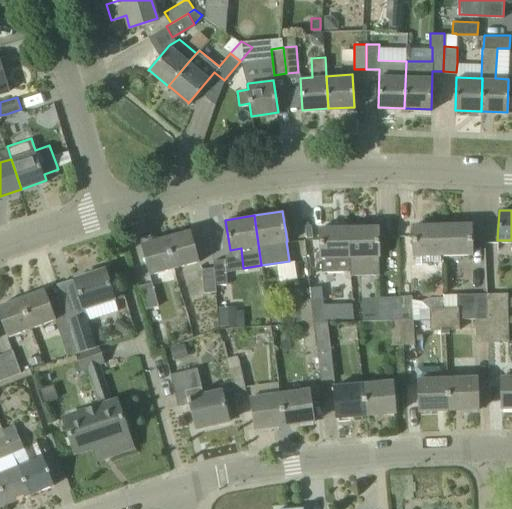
[(443,254),(472,253),(471,222),(442,223),(443,254)]
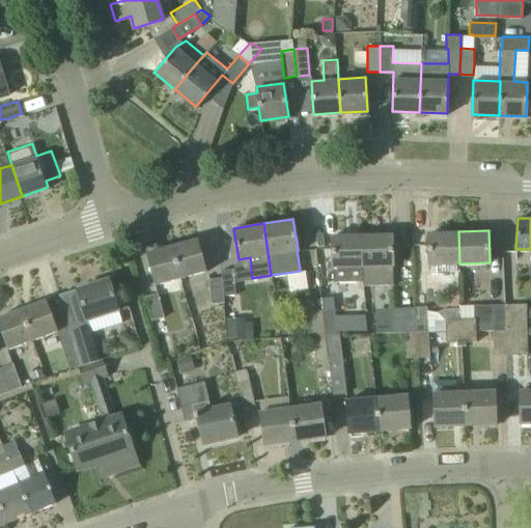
[(459,269),(459,264),(458,231),(428,232),(429,264),(430,264),(430,272),(445,272),(445,269),(459,269)]
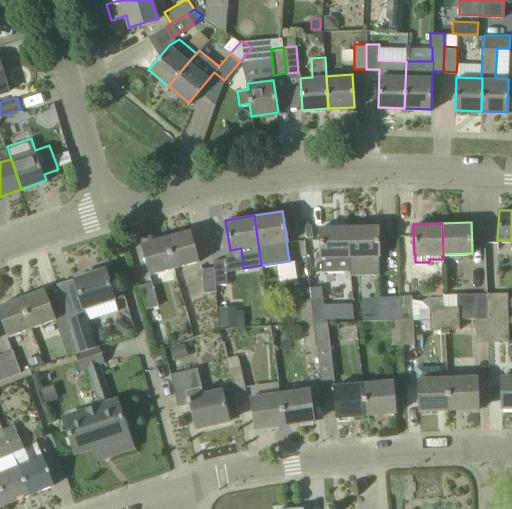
[(351,274),(349,225),(320,226),(320,257),(321,270),(349,270),(350,274),(351,274)]
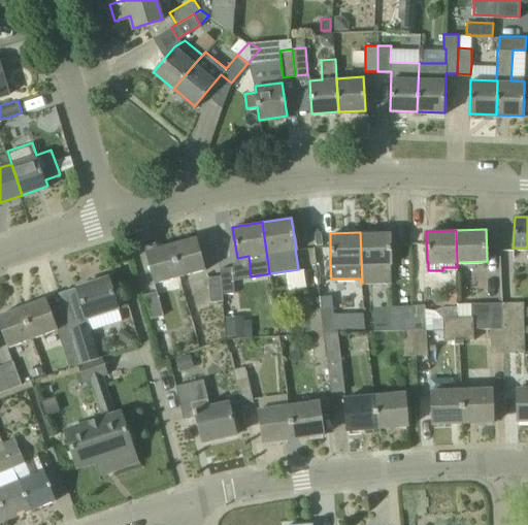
[(362,283),(391,282),(390,232),(360,232),(362,283)]
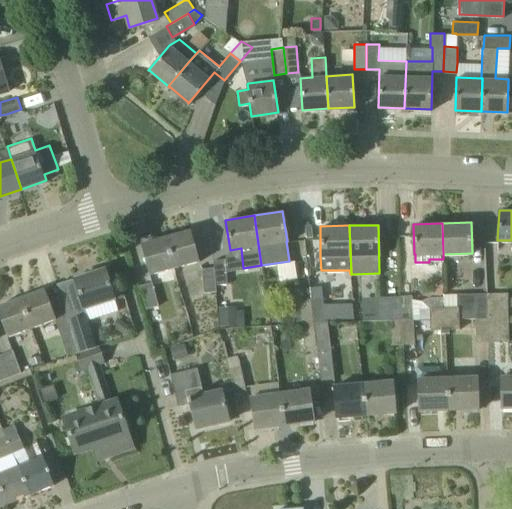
[(174,266),(199,259),(191,229),(166,236),(174,266)]
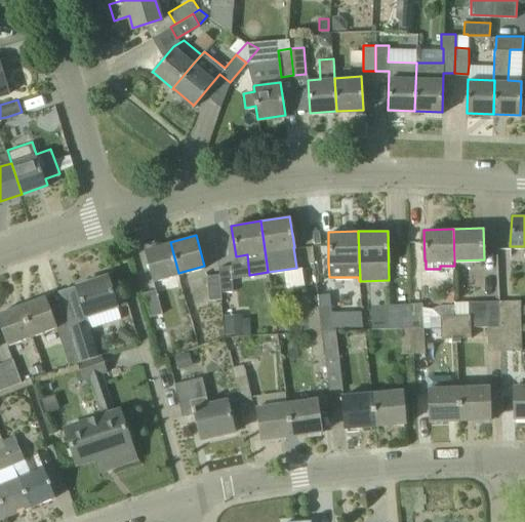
[(154,280),(177,274),(178,273),(170,242),(145,249),(153,280),(154,280)]
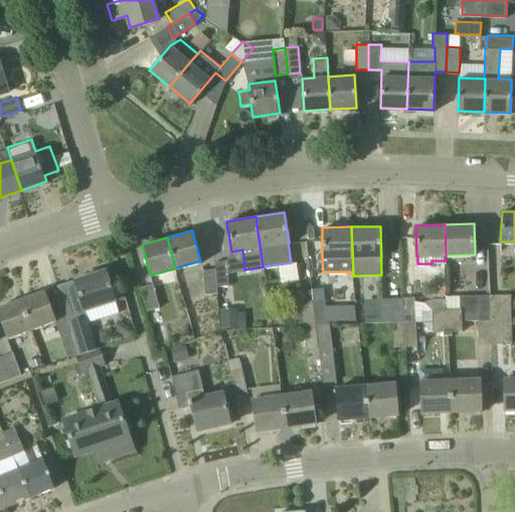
[(214,268),(216,292),(217,292),(217,285),(228,284),(225,259),(214,261),(214,268)]
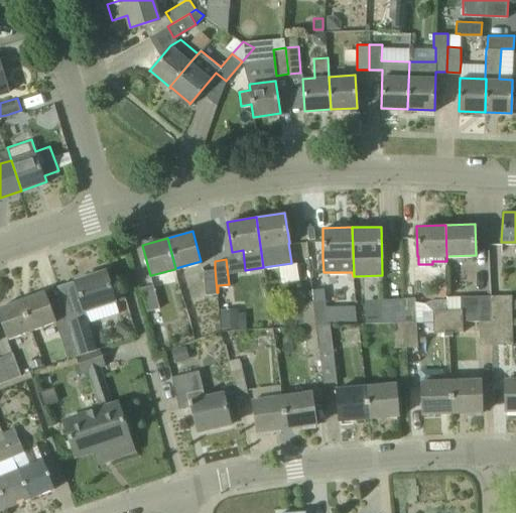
[(205,293),(217,292),(215,268),(203,269),(205,293)]
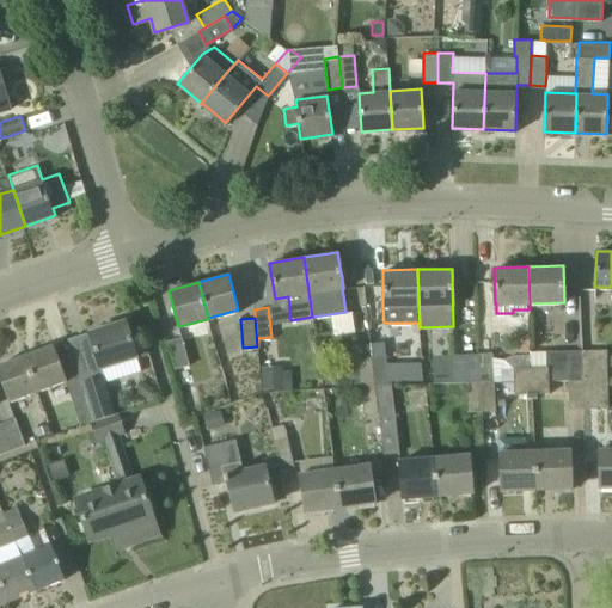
[(101,368),(136,356),(126,320),(90,331),(101,368)]
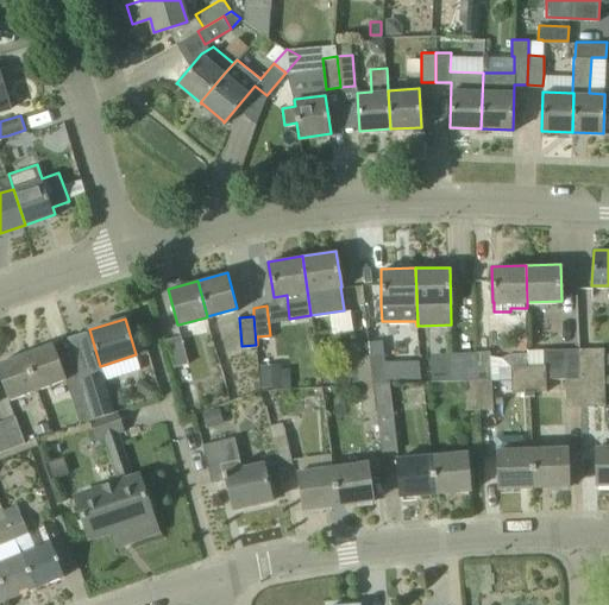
[(175,365),(188,361),(181,334),(167,338),(175,365)]
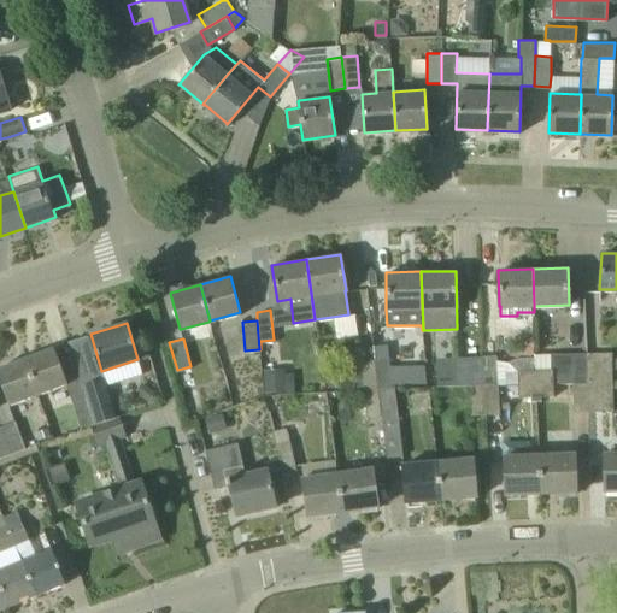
[(533,339),(519,339),(519,355),(533,355),(533,339)]
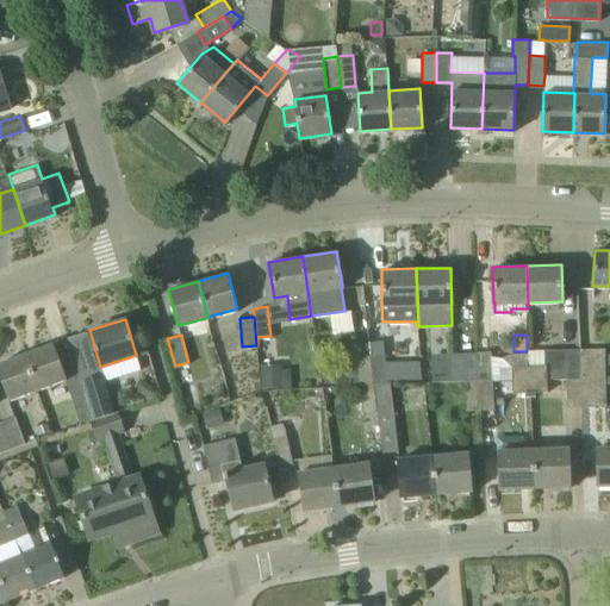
[(373,382),(387,380),(383,339),(371,341),(372,353),(369,354),(373,382)]
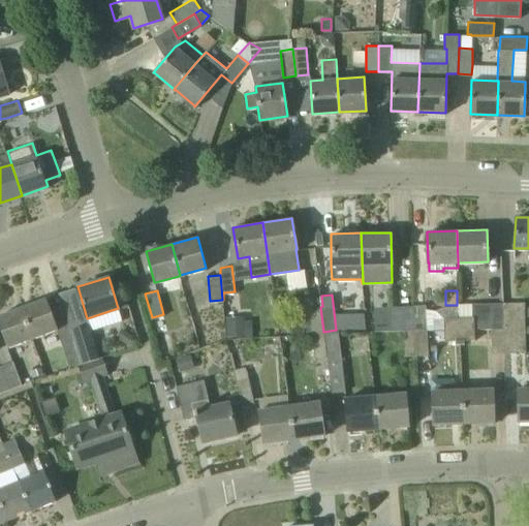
[(32,338),(58,329),(47,298),(21,307),(32,338)]
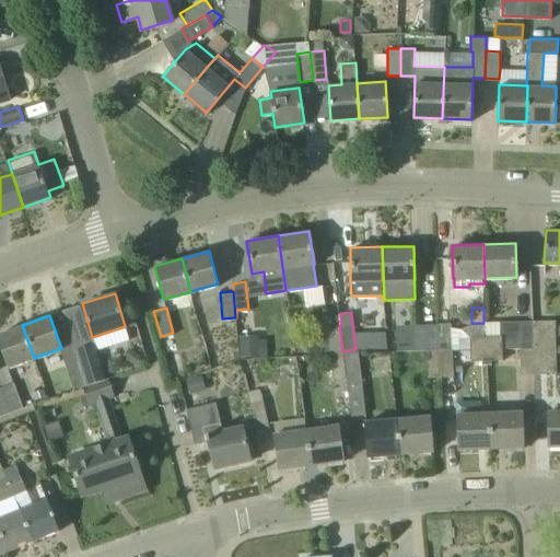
[(533,346),(555,345),(555,318),(532,320),(533,346)]
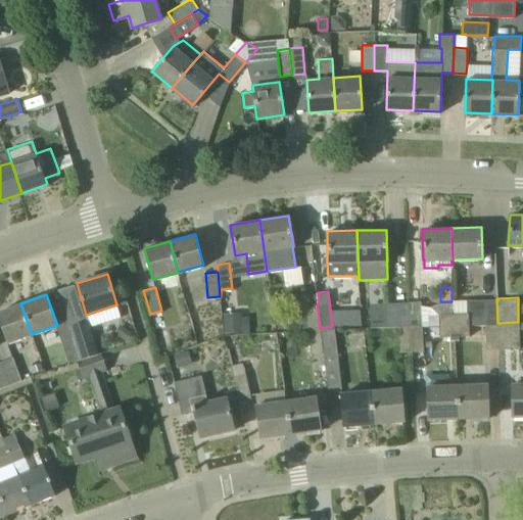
[(454,324),(469,324),(485,324),(497,323),(496,298),(452,299),(453,314),(454,314),(454,324)]
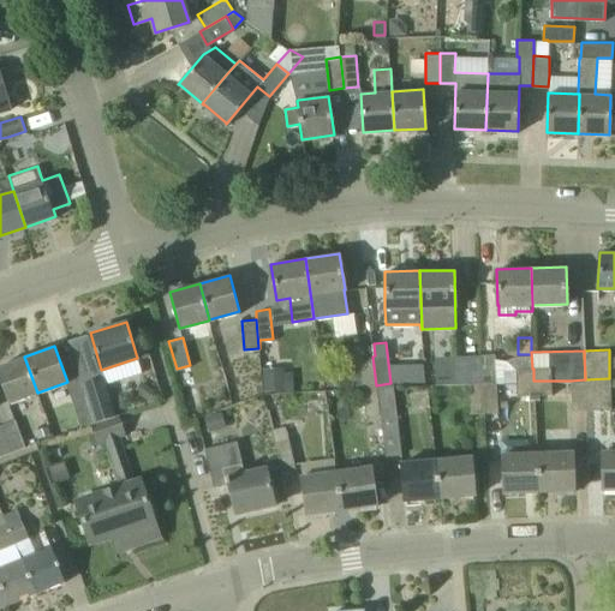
[(452,383),(469,382),(483,381),(481,353),(452,354),(452,383)]
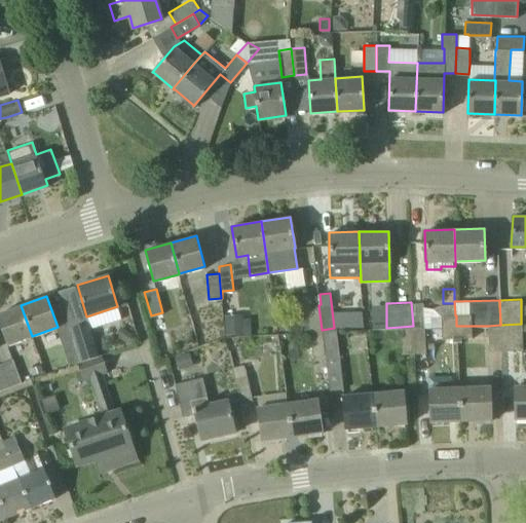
[(413,326),(424,326),(423,302),(411,302),(413,326)]
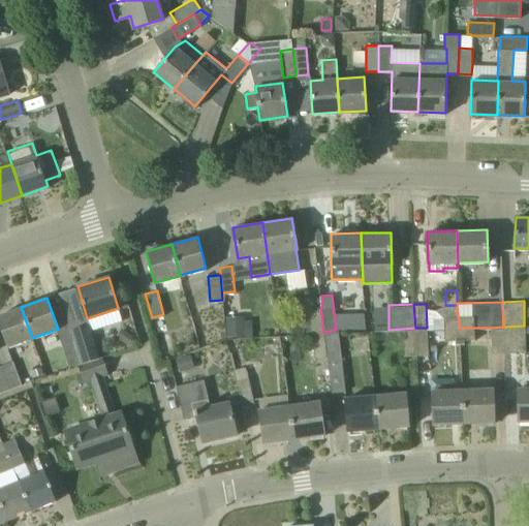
[(0,327),(7,346),(32,338),(21,307),(0,314),(0,327)]
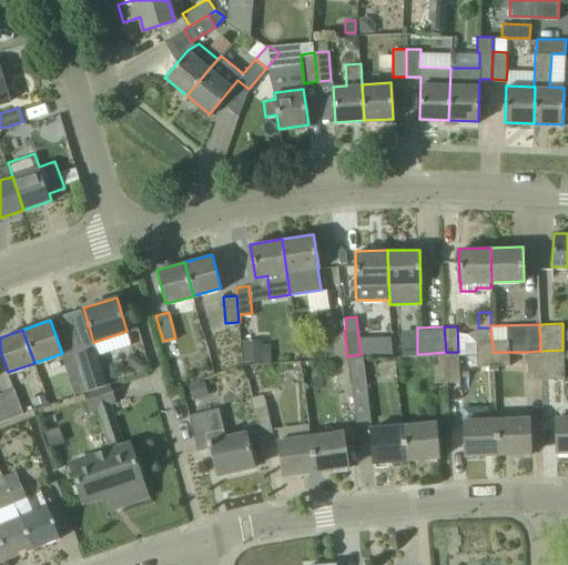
[(332,331),(335,355),(335,357),(347,356),(344,330),(332,331)]
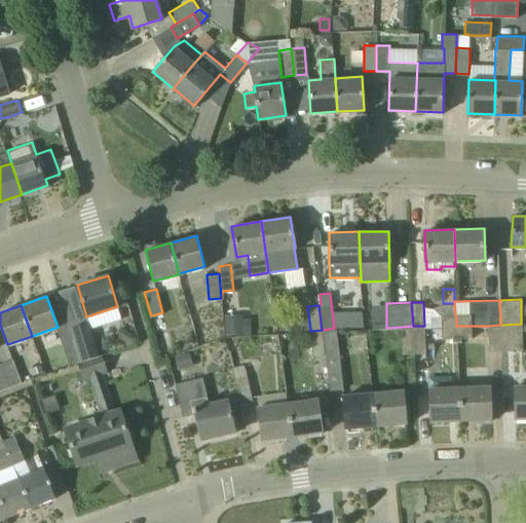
[(225,334),(243,333),(242,316),(242,312),(224,313),(225,334)]
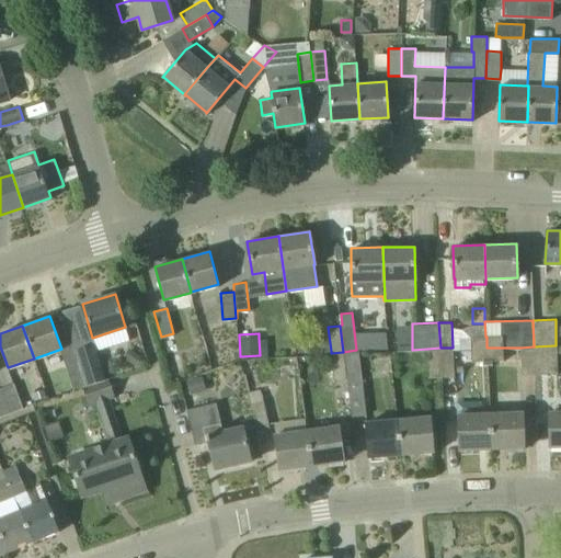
[(311,333),(296,336),(298,352),(313,350),(311,333)]
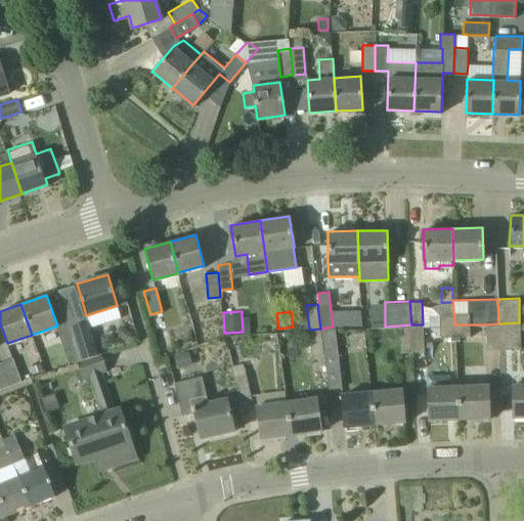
[(455,340),(454,324),(454,314),(453,314),(440,314),(440,326),(441,337),(451,336),(451,340),(455,340)]
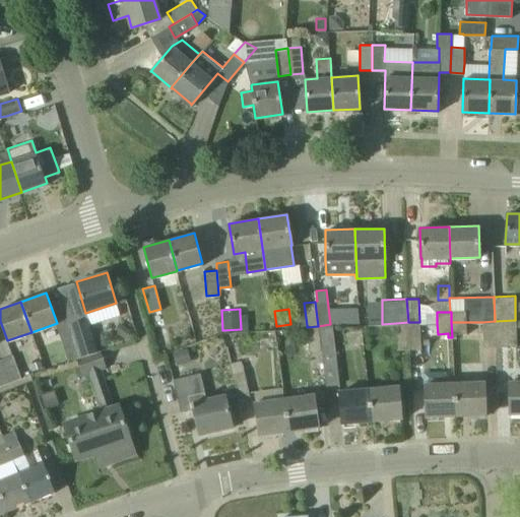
[(80,358),(98,350),(87,318),(69,324),(72,333),(80,358)]
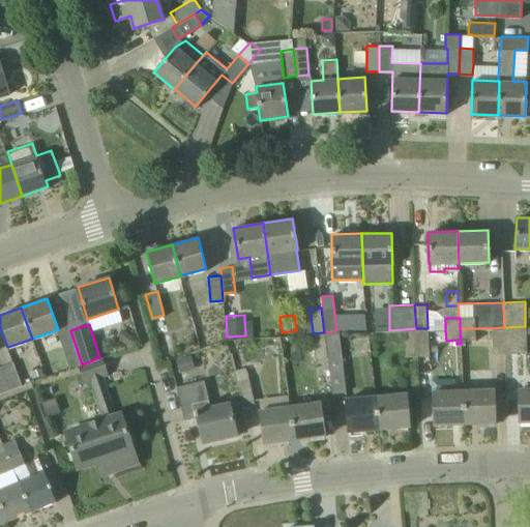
[(504,327),(505,352),(526,352),(525,326),(504,327)]
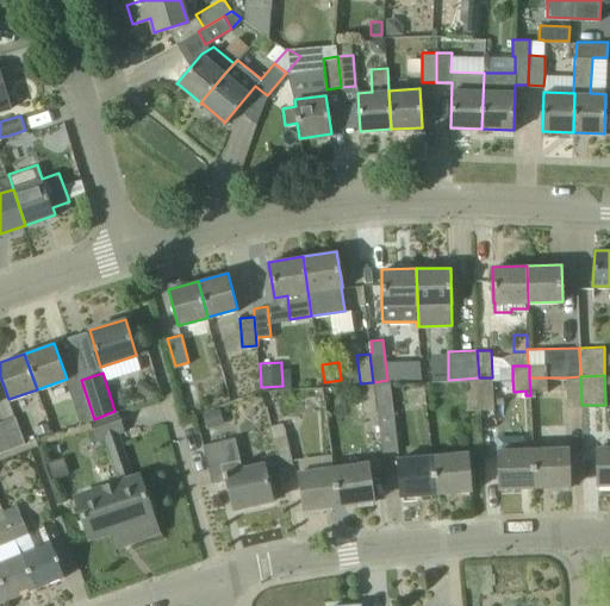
[(567,406),(582,405),(580,376),(566,378),(567,406)]
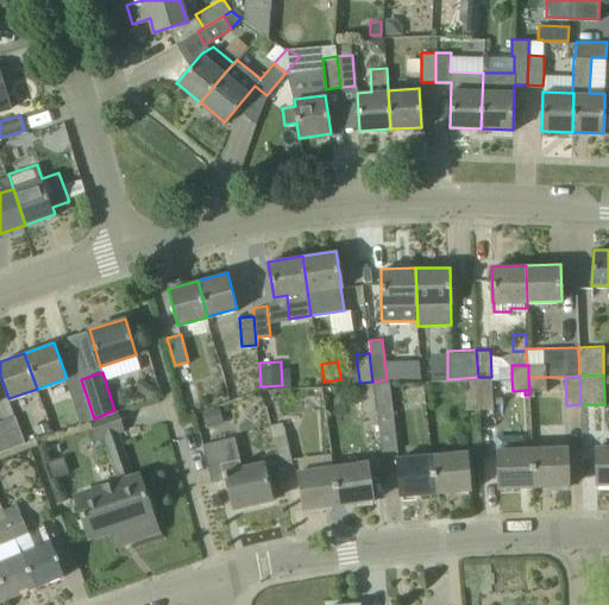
[(465,408),(479,408),(478,377),(464,378),(465,408)]
